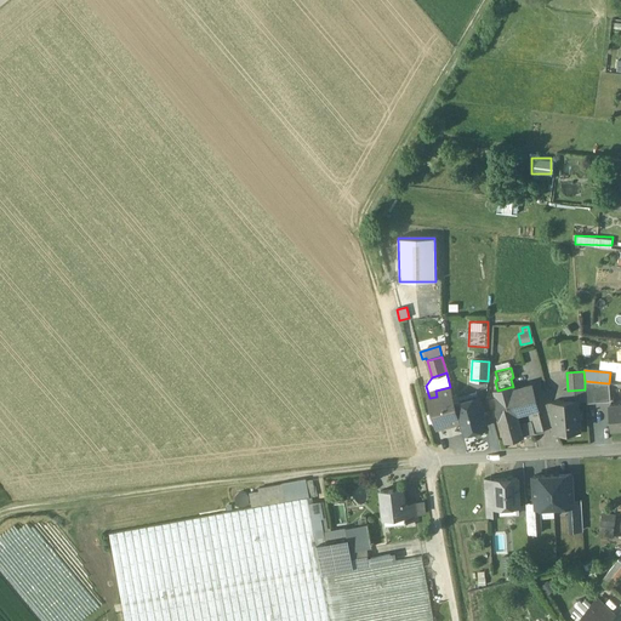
[(609,383),(585,381),(585,389),(586,399),(586,403),(610,402),(609,383)]
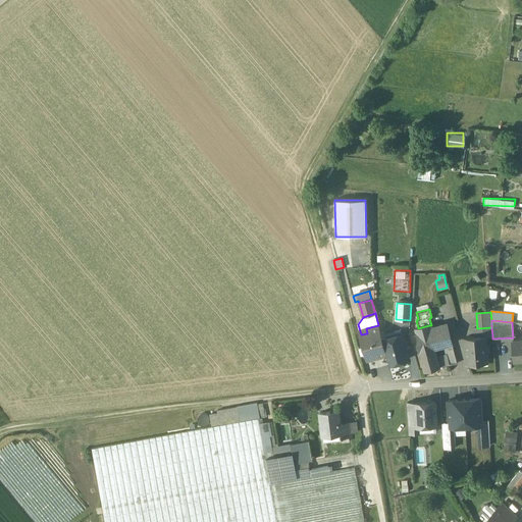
[(418,328),(416,328),(419,337),(418,337),(418,345),(425,372),(438,368),(433,348),(444,345),(452,343),(447,324),(430,328),(430,325),(429,325),(418,328)]
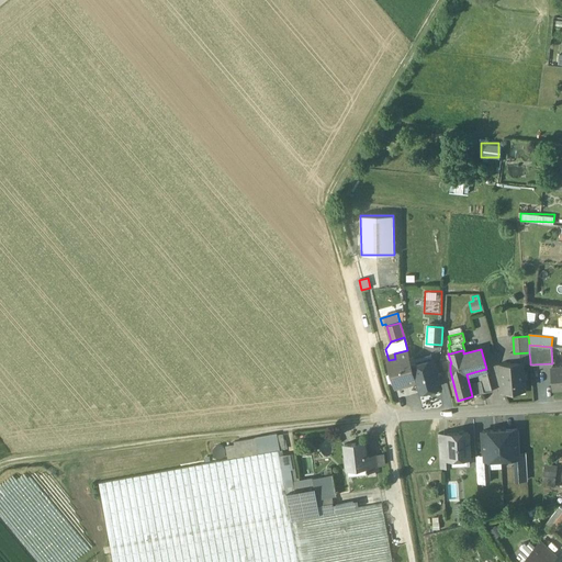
[(407,350),(394,353),(395,359),(389,360),(395,388),(416,382),(411,359),(408,350),(407,350)]
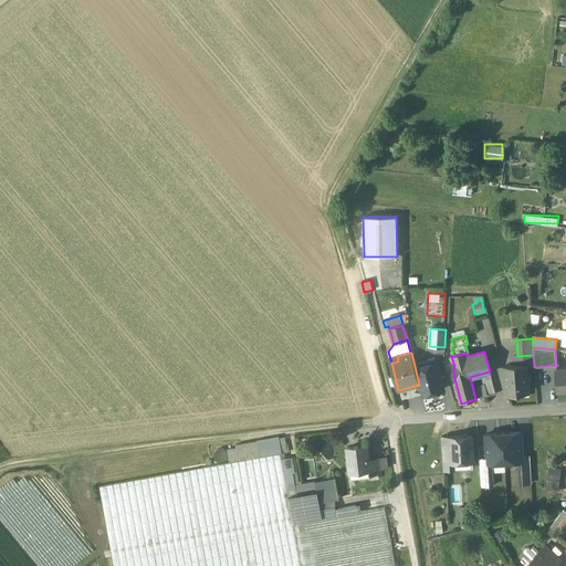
[(517,356),(514,356),(514,366),(517,366),(525,365),(534,364),(533,355),(517,356)]
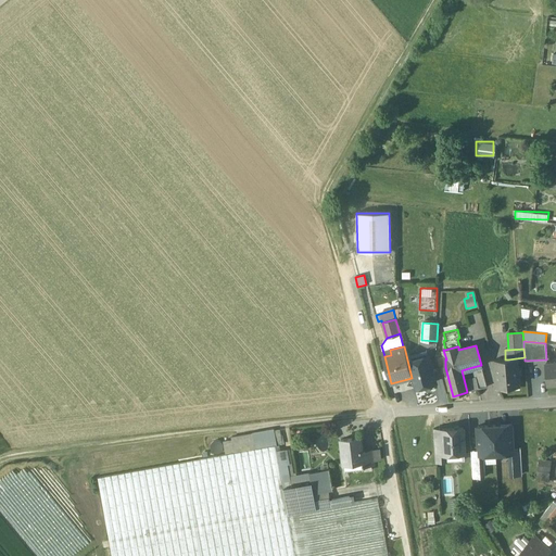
[(428,355),(411,359),(409,354),(406,355),(412,378),(415,389),(436,382),(428,355)]
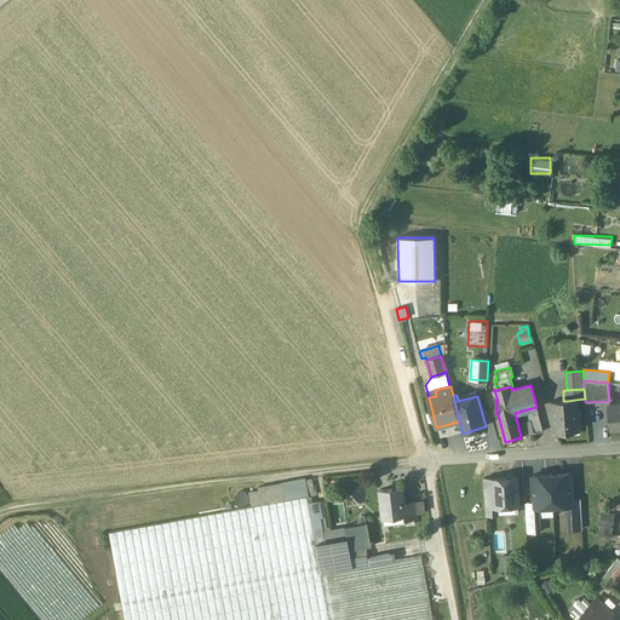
[(575,400),(567,401),(563,401),(552,402),(554,430),(578,428),(578,419),(580,417),(580,413),(577,411),(575,400)]
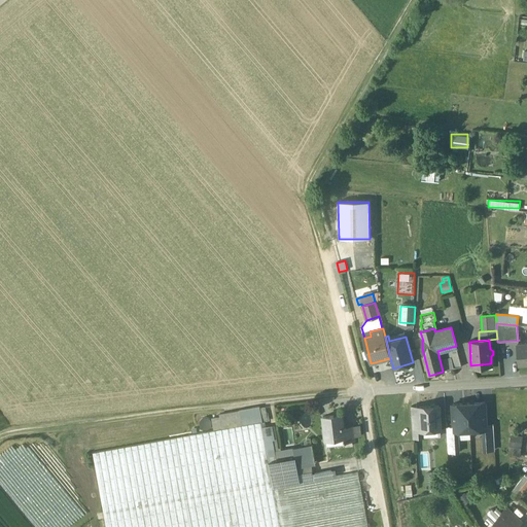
[(526,342),(517,343),(519,363),(526,362),(526,342)]
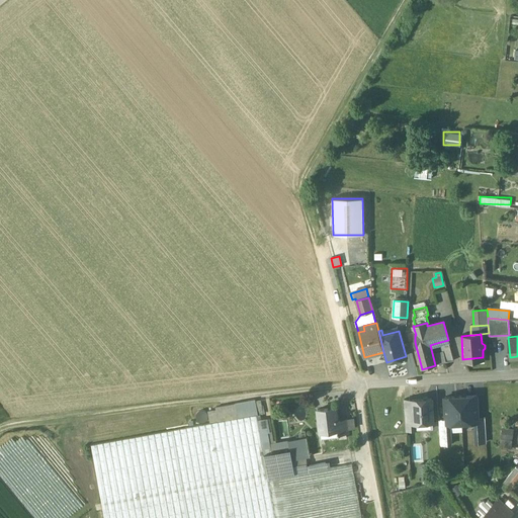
[(448,340),(440,342),(445,362),(445,363),(453,361),(448,340)]
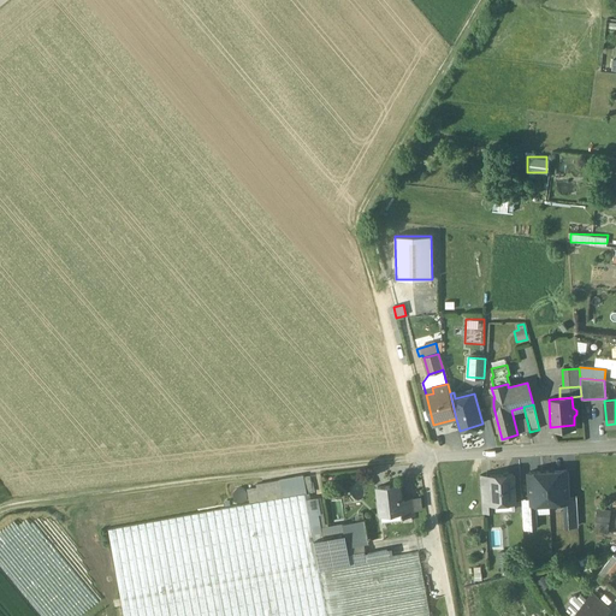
[(523,407),(511,410),(517,434),(529,432),(529,431),(523,407)]
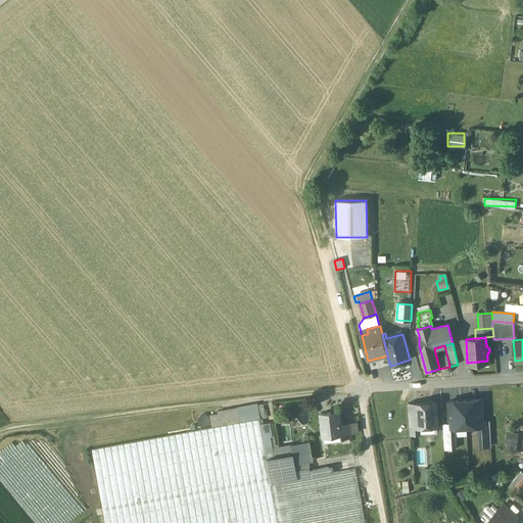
[(481,399),(465,400),(467,427),(478,427),(483,426),(482,423),(481,399)]
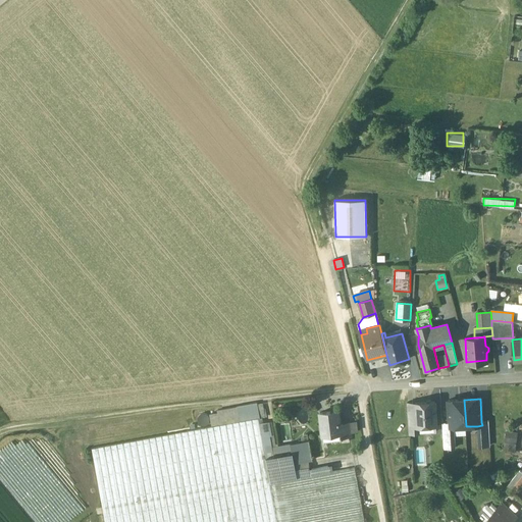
[(466,426),(464,400),(448,401),(449,424),(449,427),(454,427),(466,426)]
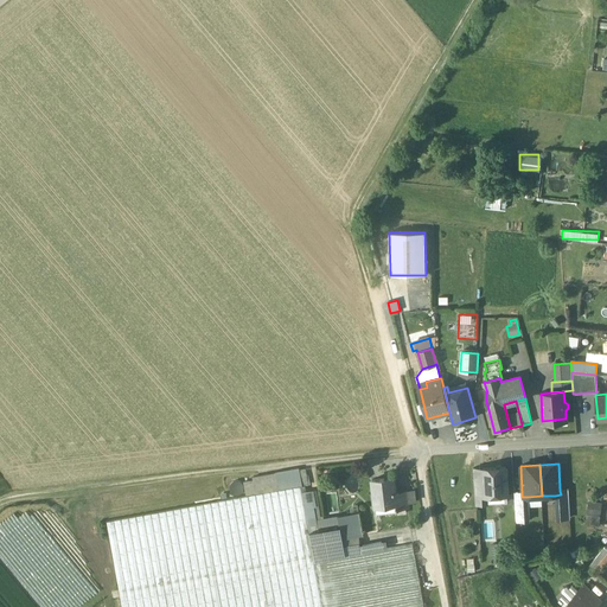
[(505,467),(483,468),(483,480),(484,480),(484,492),(487,492),(489,496),(506,494),(505,467)]
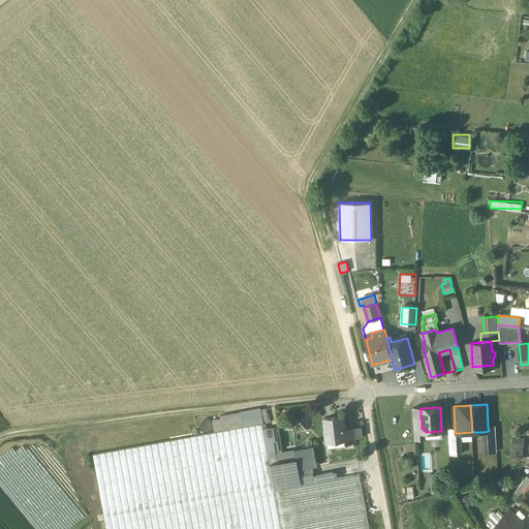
[(259,409),(220,416),(223,431),(262,424),(259,409)]
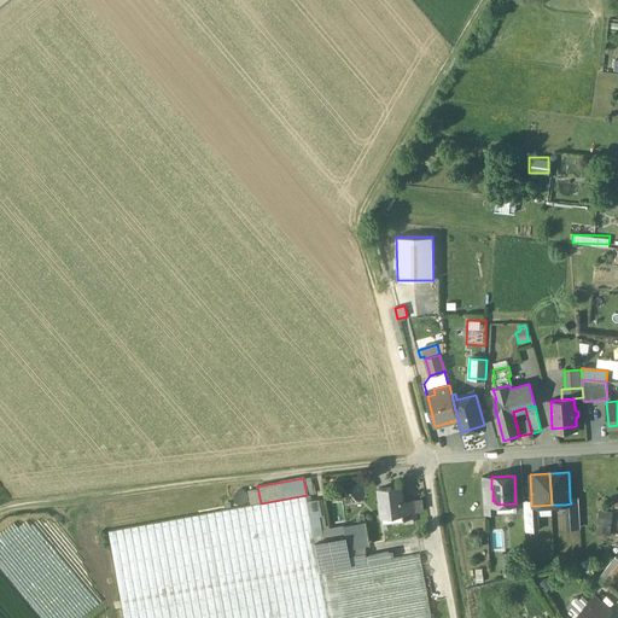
[(310,478),(303,478),(307,495),(310,495),(314,494),(310,478)]
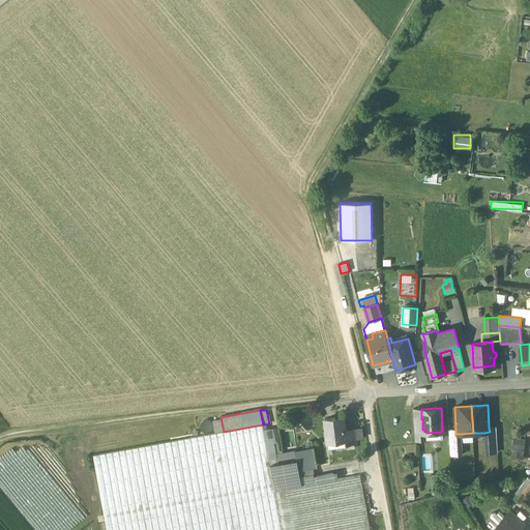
[(344,417),(325,419),(327,440),(346,438),(345,431),(344,417)]
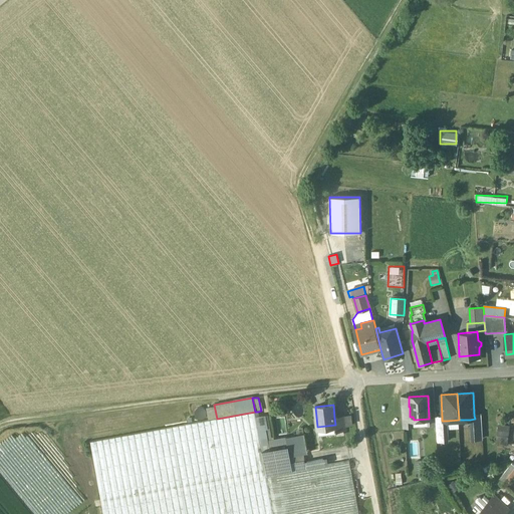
[(409,407),(403,407),(404,427),(414,427),(414,420),(413,417),(410,417),(410,407),(409,407)]
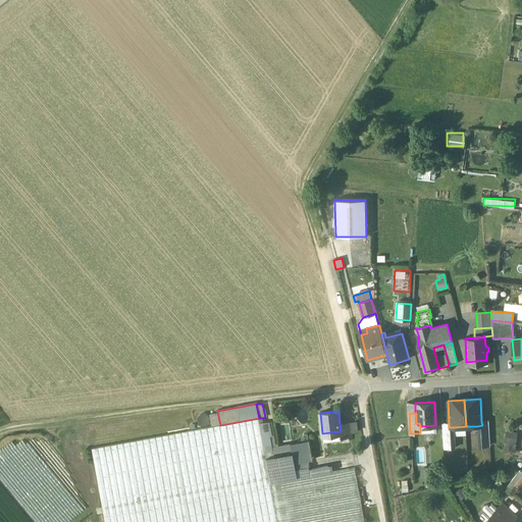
[(220,425),(168,434),(184,521),(277,521),(270,483),(266,458),(260,423),(259,418),(220,425)]
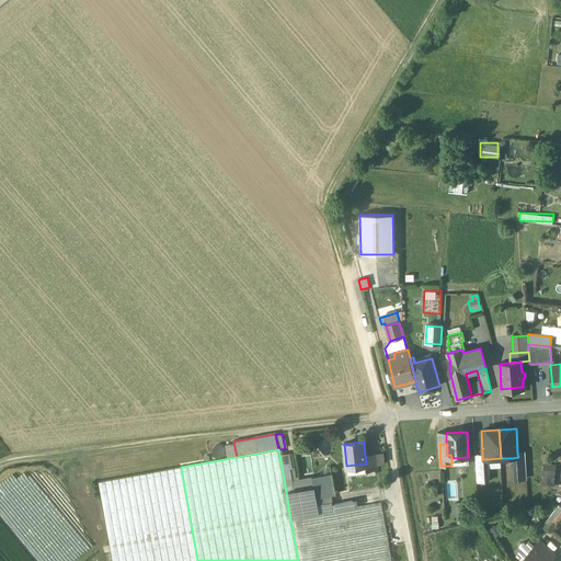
[(295,467),(292,467),(289,454),(283,455),(279,455),(286,492),(294,491),(293,480),(297,479),(295,467)]
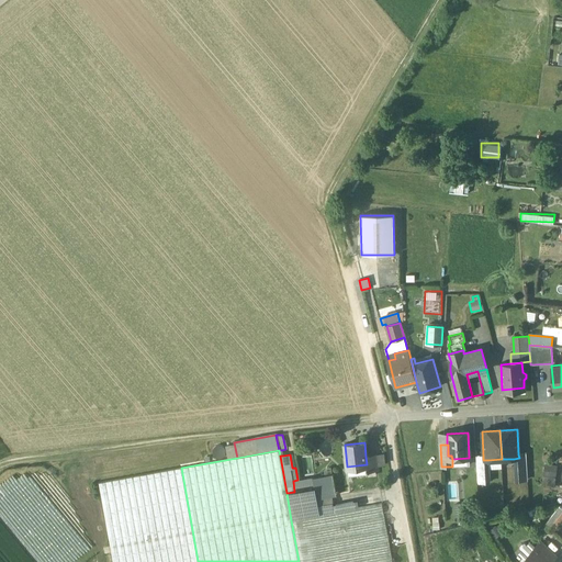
[(514,459),(515,481),(528,480),(526,454),(518,454),(519,458),(514,459)]
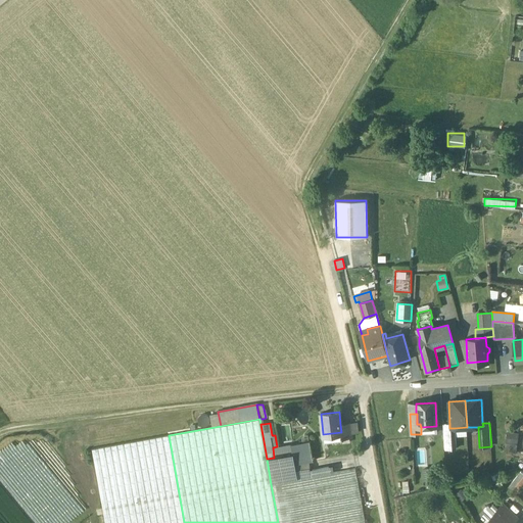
[(349,424),(340,425),(341,432),(342,438),(351,437),(349,424)]
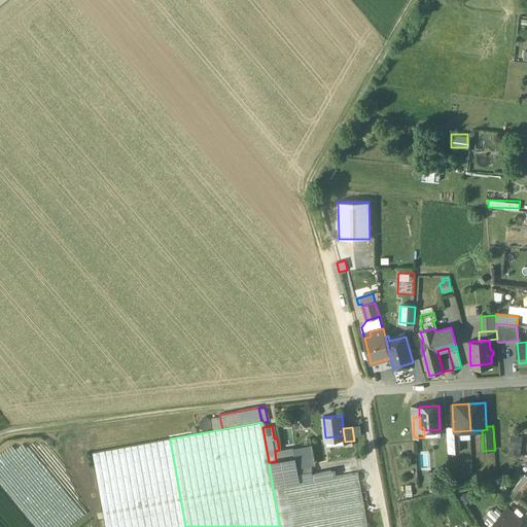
[(460,452),(458,431),(453,431),(453,428),(446,428),(448,453),(460,452)]
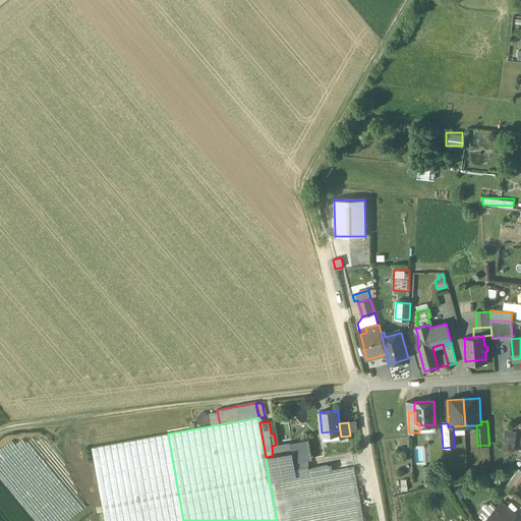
[(340,430),(322,432),(323,442),(341,440),(341,437),(340,430)]
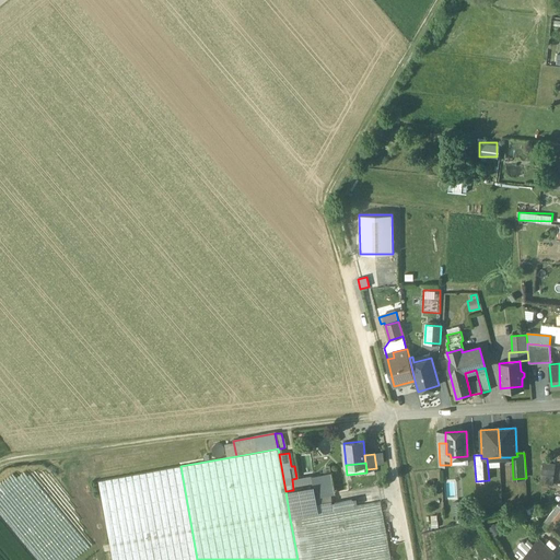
[(557,464),(543,463),(540,481),(552,483),(557,464)]
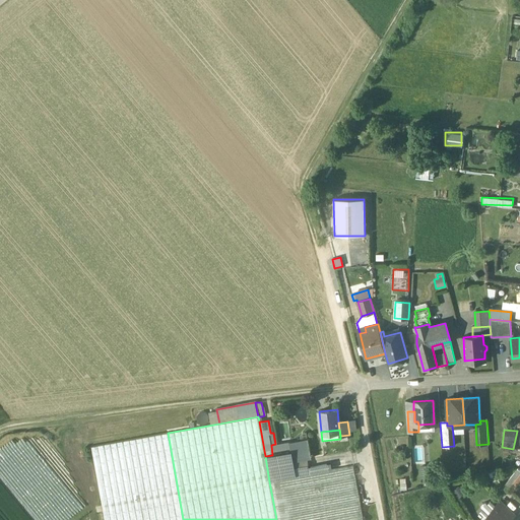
[(183,519),(168,433),(91,447),(104,519),(183,519)]
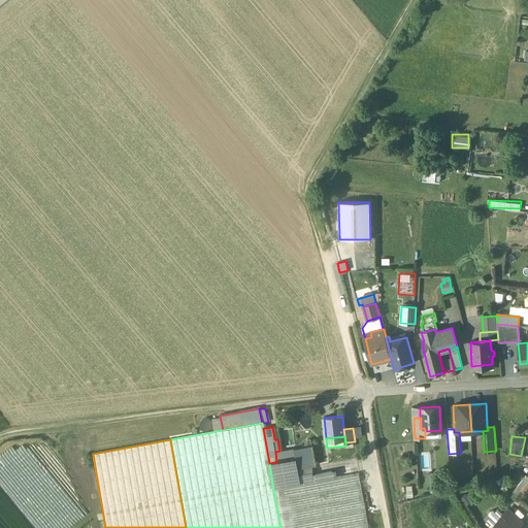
[(294,449),(295,458),(297,468),(311,466),(316,465),(312,446),(294,449)]
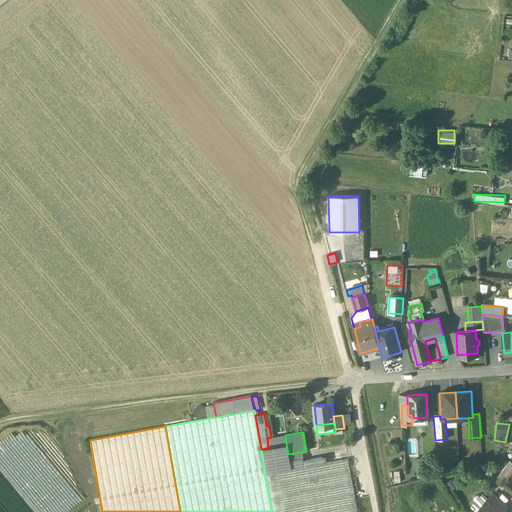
[(271,437),(267,438),(268,448),(286,444),(285,435),(271,437)]
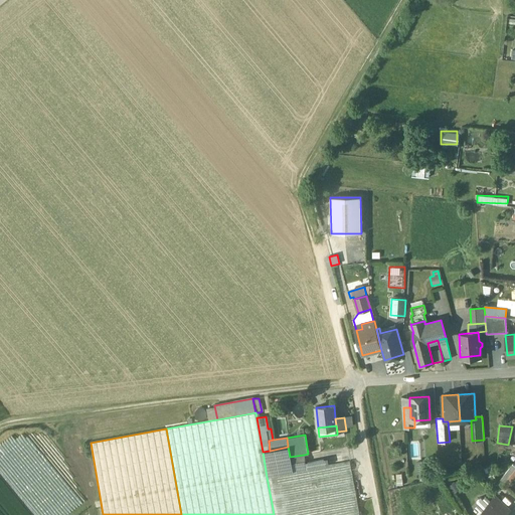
[(270,451),(263,452),(267,477),(293,472),(290,457),(288,447),(270,451)]
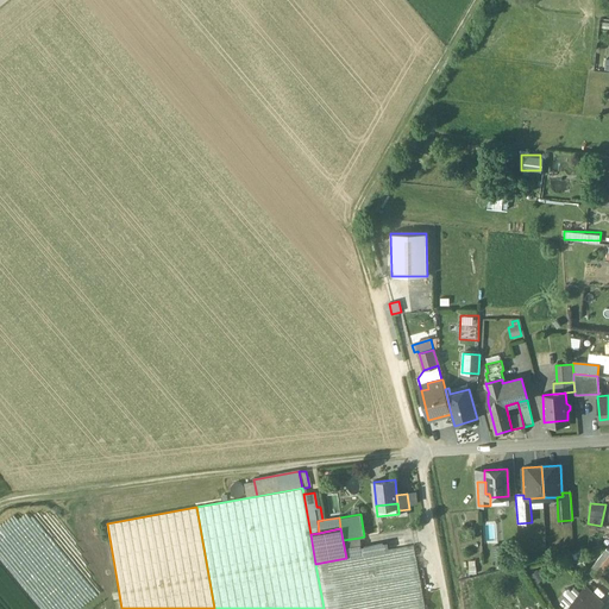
[(362,547),(359,538),(343,540),(346,558),(387,551),(385,542),(362,547)]
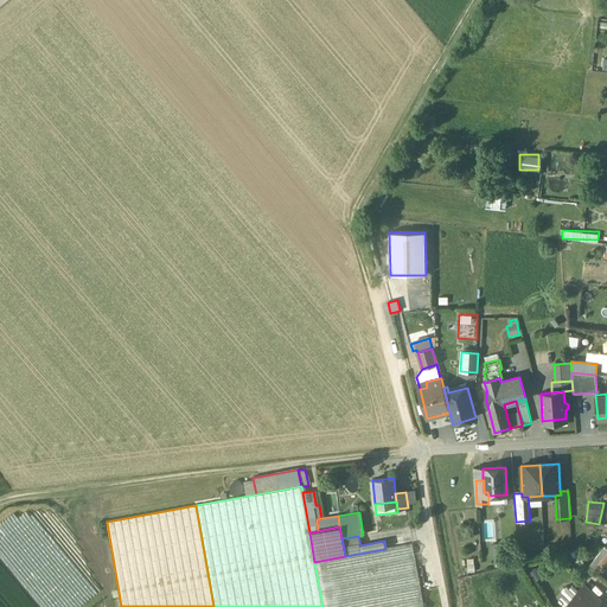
[(504,543),(492,543),(492,557),(505,557),(504,543)]
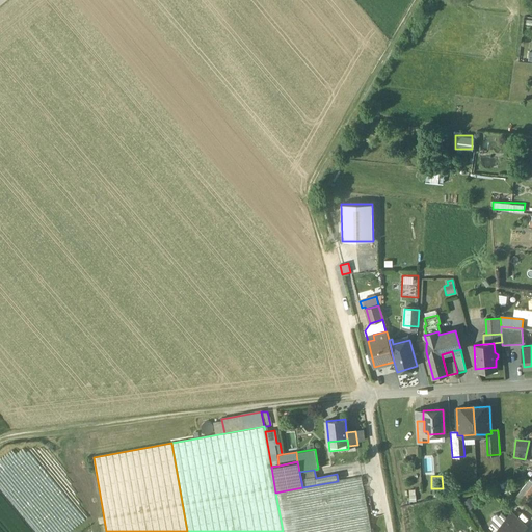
[(302,487),(275,493),(283,531),(371,531),(362,477),(338,481),(302,487)]
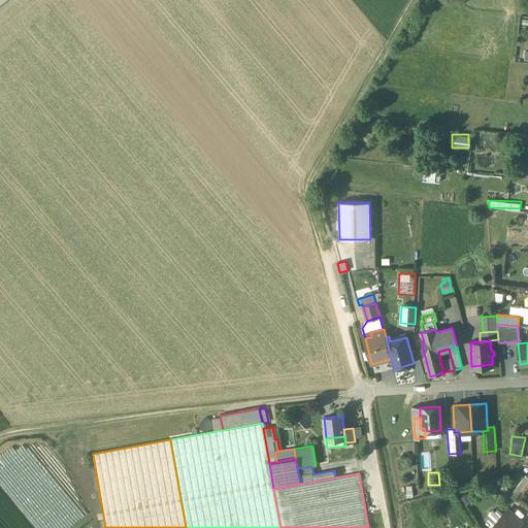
[(527,486),(522,482),(512,495),(518,500),(520,498),(527,487),(527,486)]
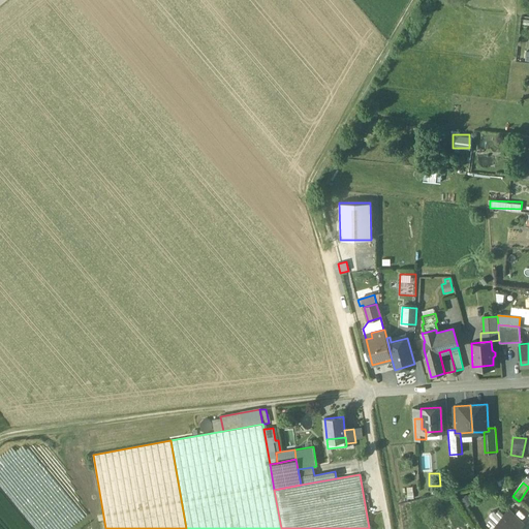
[(517,528),(524,523),(510,510),(504,517),(516,528),(517,528)]
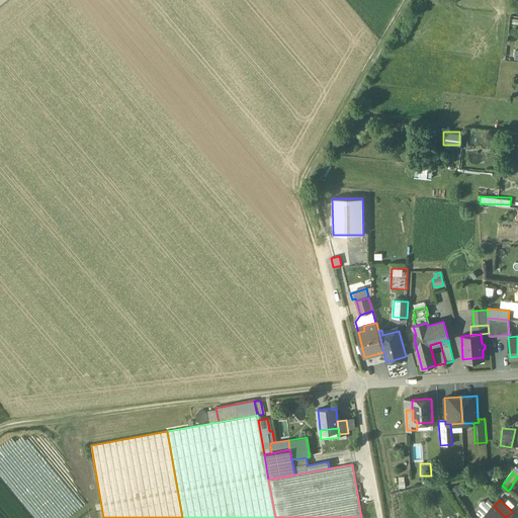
[(505,517),(494,506),(481,517),(505,517)]
